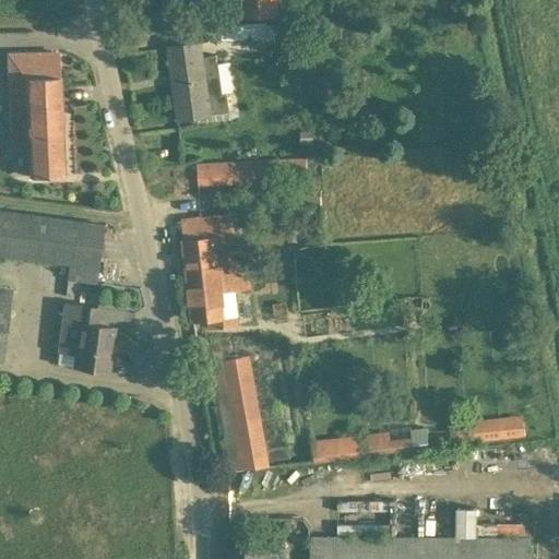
[(241,0),(241,16),(276,18),(276,0),(241,0)]
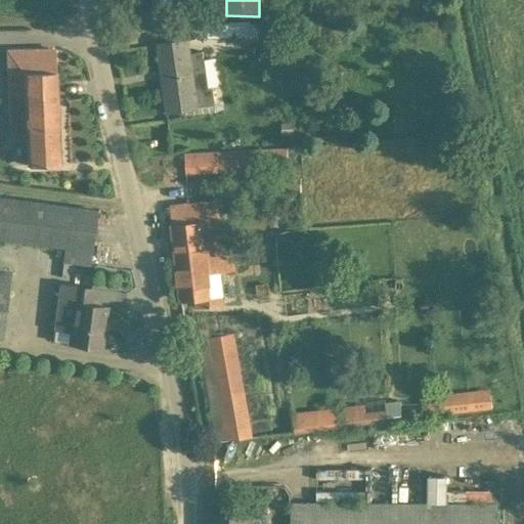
[(232,20),(195,22),(197,39),(233,37),(268,35),(268,23),(251,24),(251,20),(232,22),(232,20)]
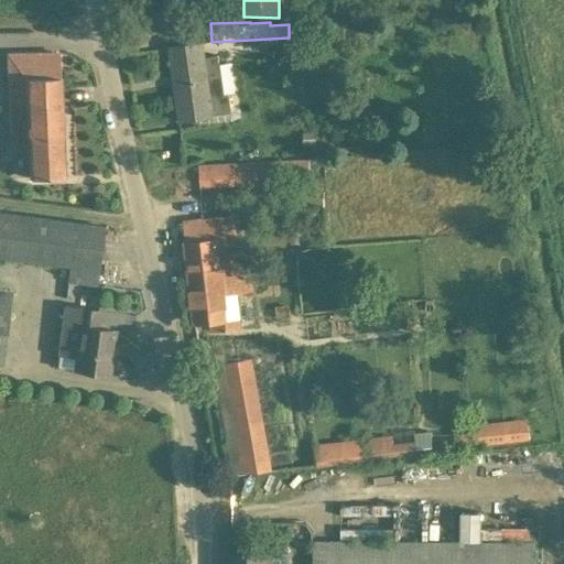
[(180,120),(202,118),(214,116),(214,114),(231,111),(229,93),(224,94),(218,54),(207,56),(205,42),(170,47),(180,120)]
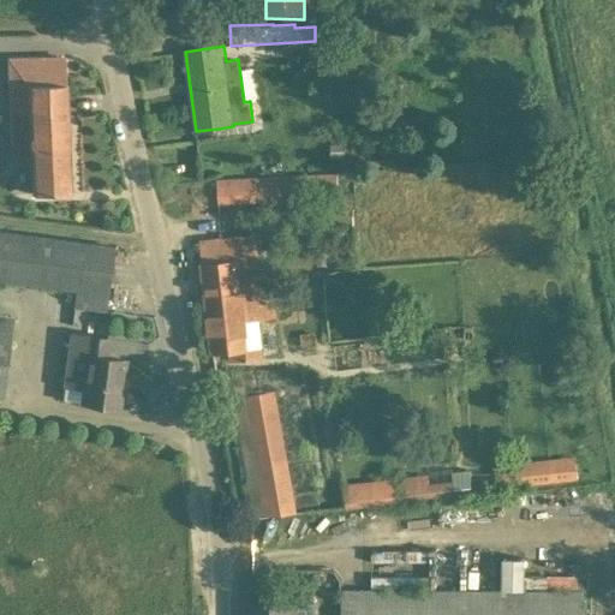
[(65,58),(27,60),(5,60),(5,84),(10,84),(12,160),(30,160),(31,193),(71,192),(65,58)]
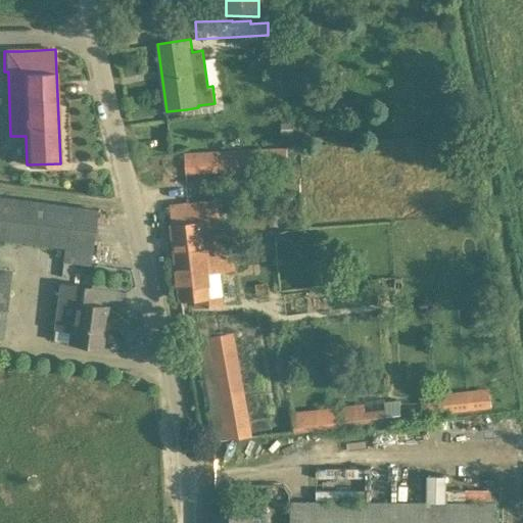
[(185,153),(186,174),(287,167),(286,146),(185,153)]
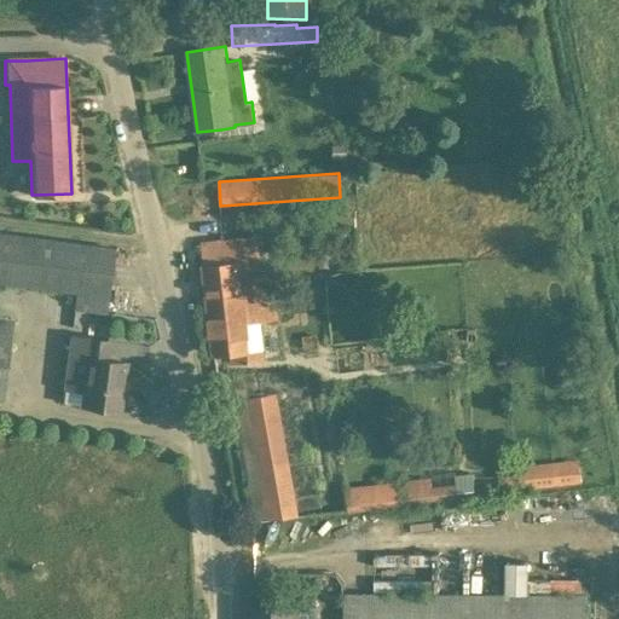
[(0,232),(0,281),(108,296),(114,248),(0,232)]
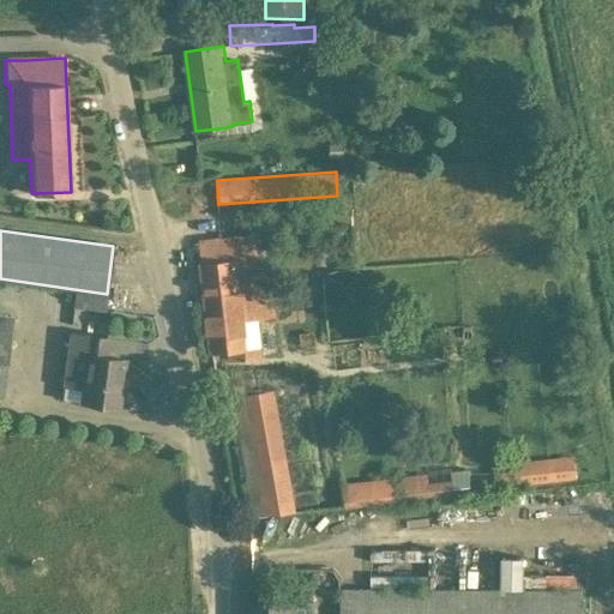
[(199,241),(212,351),(248,347),(262,345),(259,320),(276,318),(272,286),(253,288),(248,235),(199,241)]
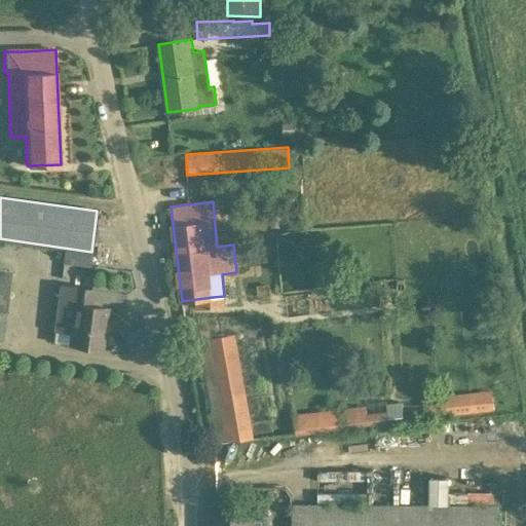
[(0,340),(2,341),(11,270),(0,268),(0,340)]
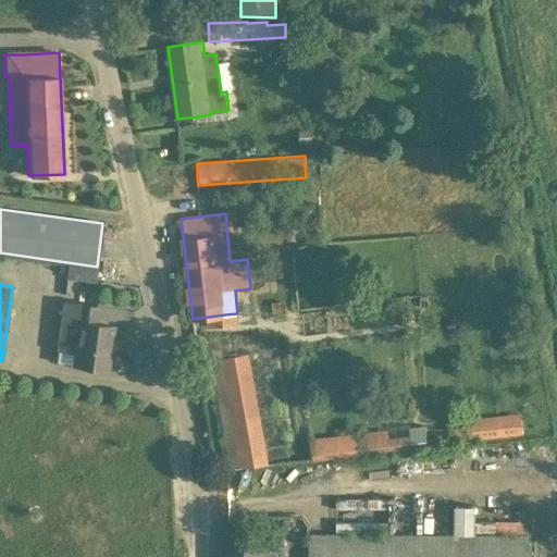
[(74,353),(73,364),(108,369),(114,326),(96,323),(98,306),(62,301),(56,349),(74,353)]
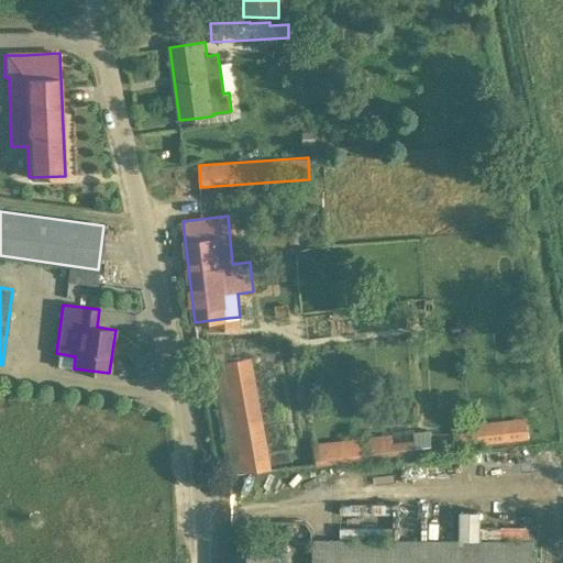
[(208,364),(213,364),(232,474),(273,468),(252,356),(224,362),(223,352),(206,354),(208,364)]
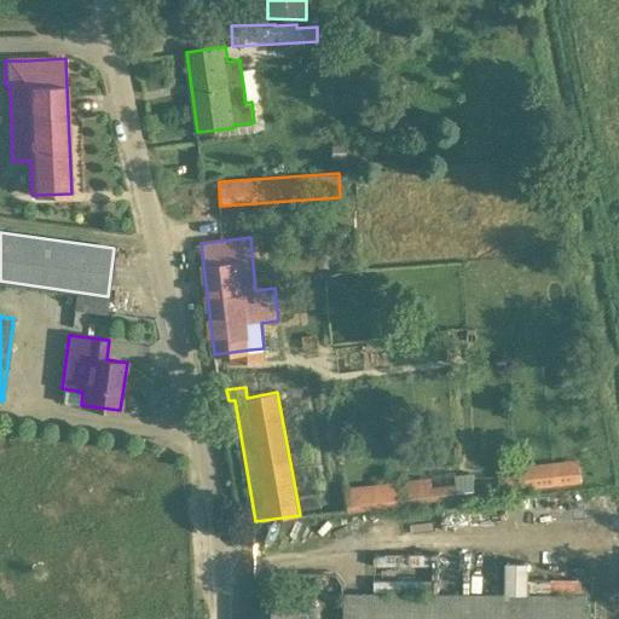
[(499,475),(501,491),(582,481),(580,466),(499,475)]
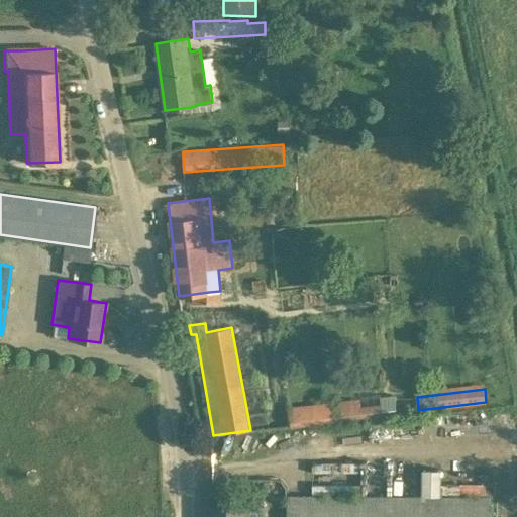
[(381,396),(381,404),(383,417),(396,415),(396,395),(381,396)]
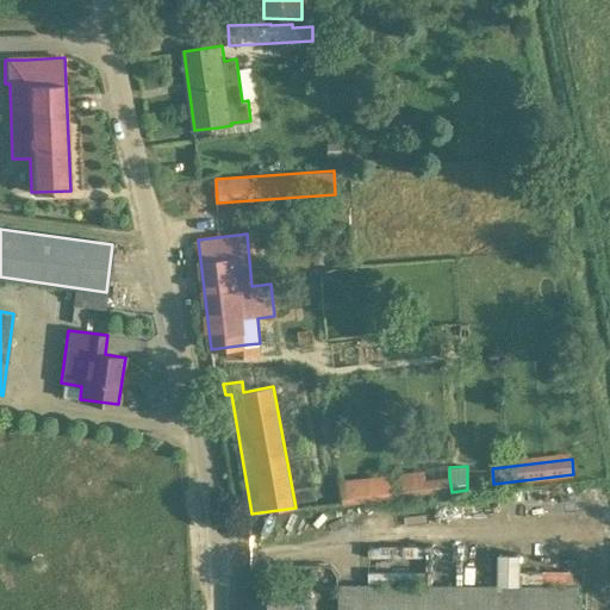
[(427,495),(452,492),(449,477),(425,479),(424,471),(393,474),(393,480),(396,498),(427,495)]
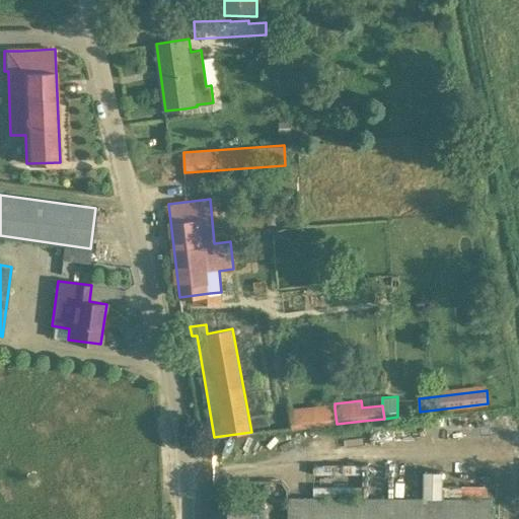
[(335,402),(289,408),(291,429),(337,424),(335,402)]
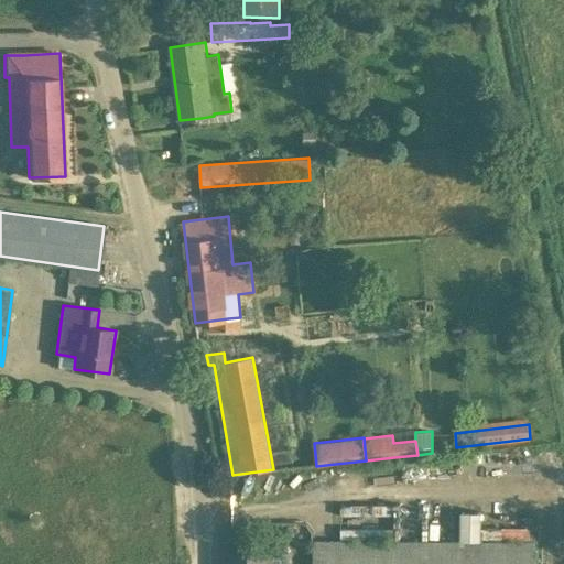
[(313,563),(535,563),(537,540),(314,539),(313,563)]
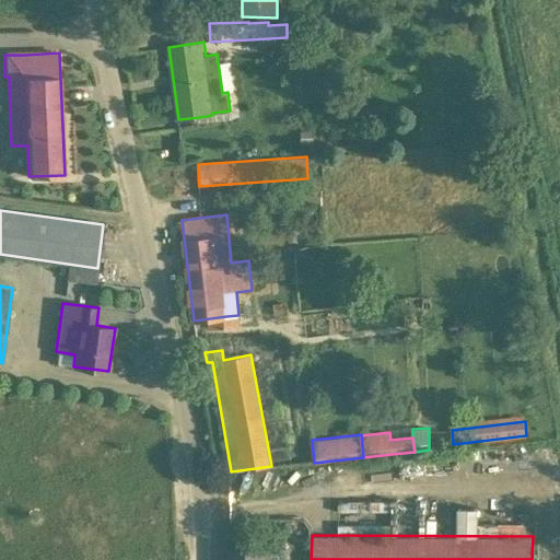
[(229,559),(286,559),(286,548),(230,548),(229,559)]
